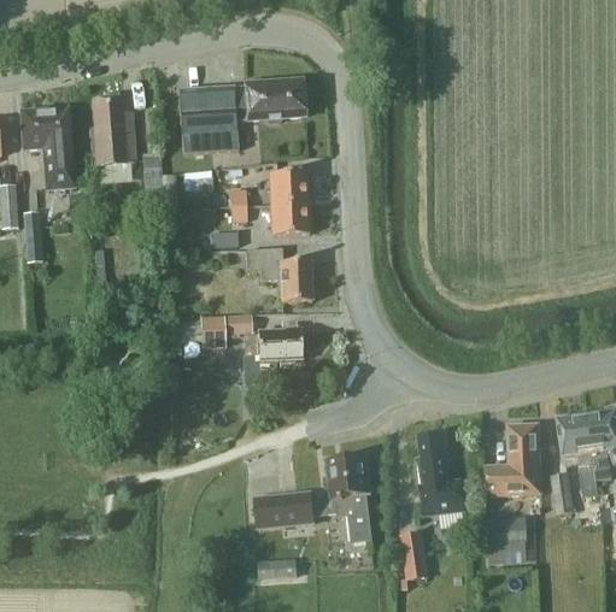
[(236,121),(264,118),(269,124),(280,124),(282,117),(305,116),(301,80),(246,83),(246,86),(179,90),(183,153),(239,149),(236,121)]
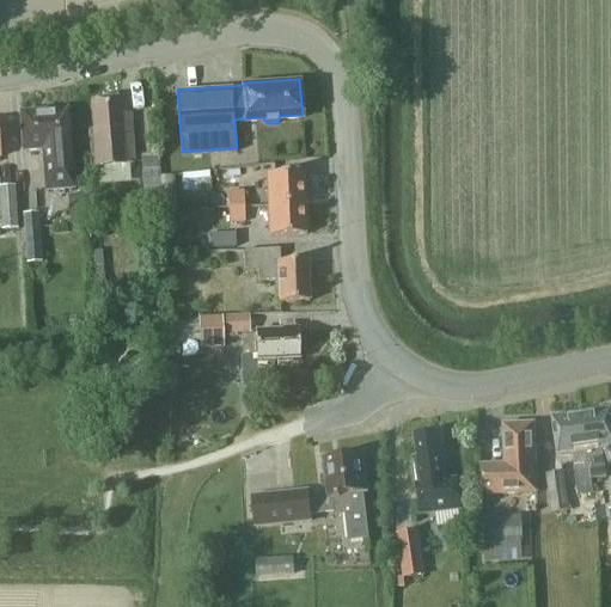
[(117,161),(135,160),(132,123),(122,123),(120,96),(91,98),(93,127),(89,127),(92,165),(117,163),(117,161)]
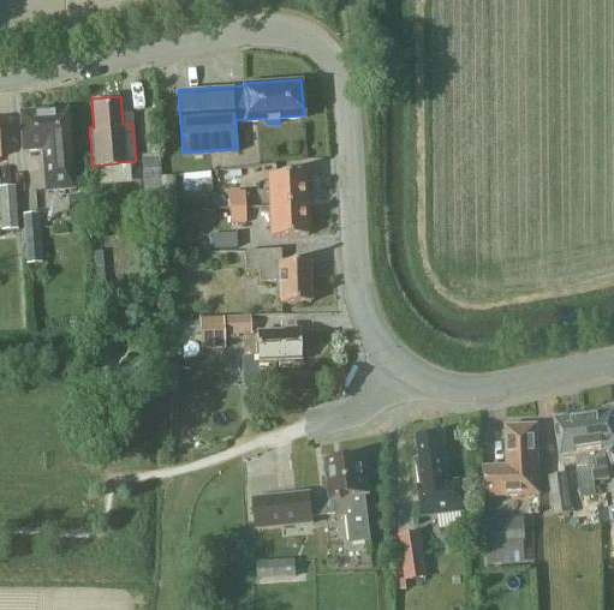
[(24,149),(43,148),(46,189),(73,186),(70,145),(71,145),(69,107),(21,111),(24,149)]
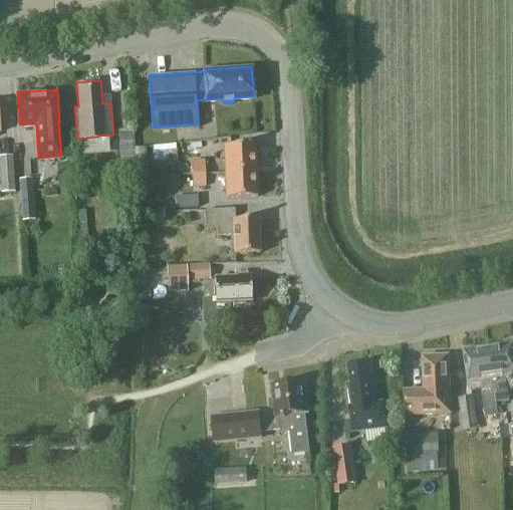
[(137,174),(134,128),(118,129),(121,174),(137,174)]
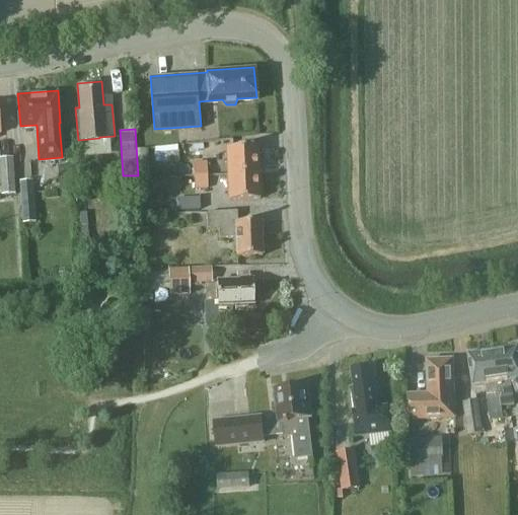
[(155,160),(178,159),(178,142),(154,145),(155,160)]
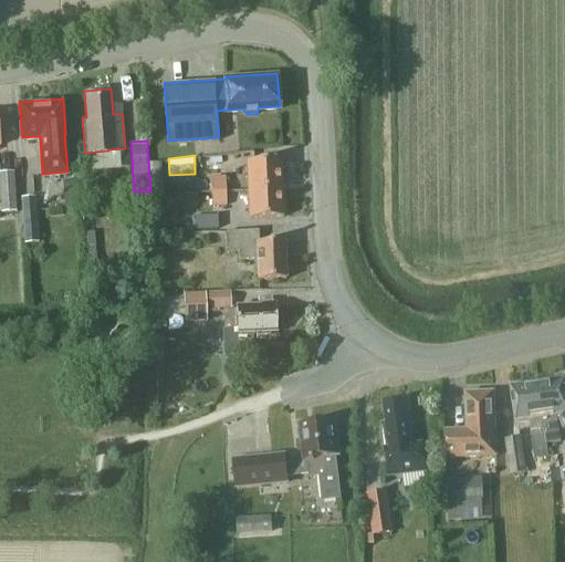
[(248,158),(249,187),(283,186),(282,157),(248,158)]
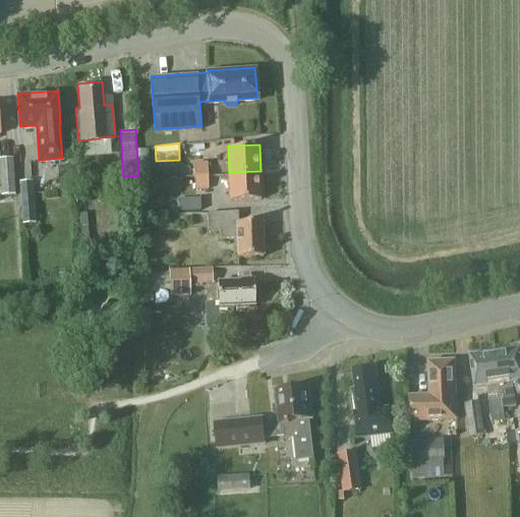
[(13,156),(0,156),(0,176),(1,193),(15,193),(13,156)]
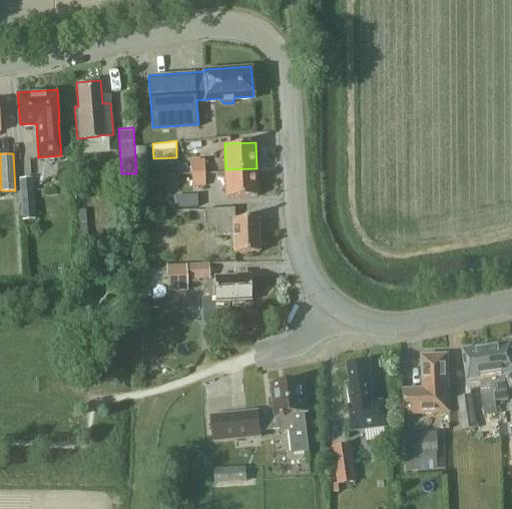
[(191,158),(192,171),(205,170),(204,158),(191,158)]
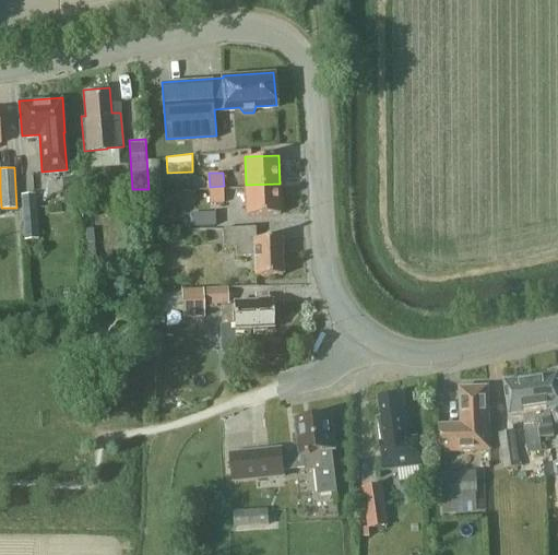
[(64,203),(80,201),(76,175),(62,176),(64,203)]
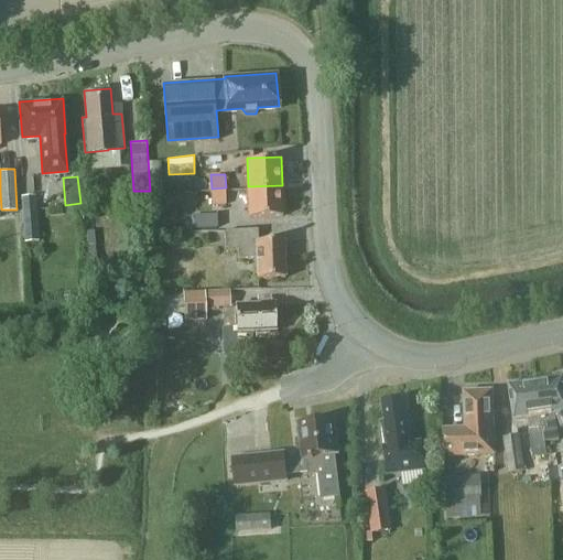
[(282,185),(248,186),(249,215),(283,214),(282,185)]
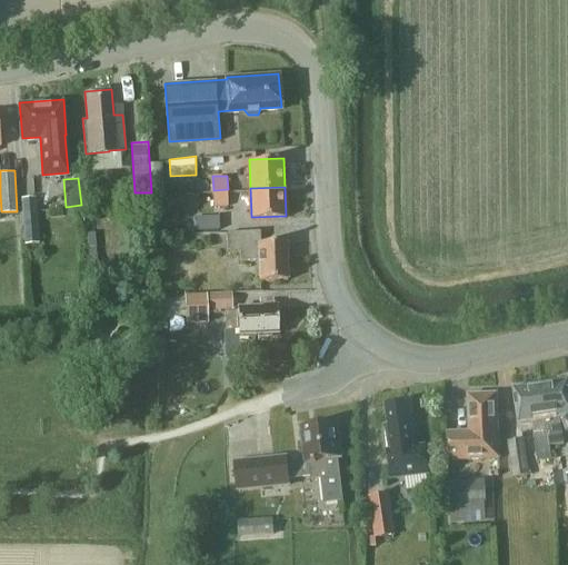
[(228,189),(213,190),(213,204),(228,204),(228,189)]
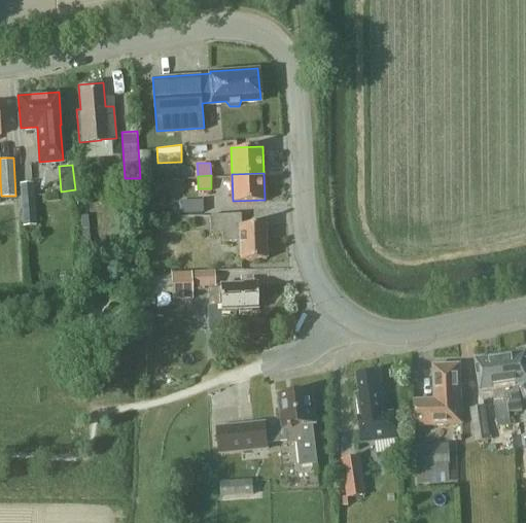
[(32,181),(20,182),(23,224),(36,223),(32,181)]
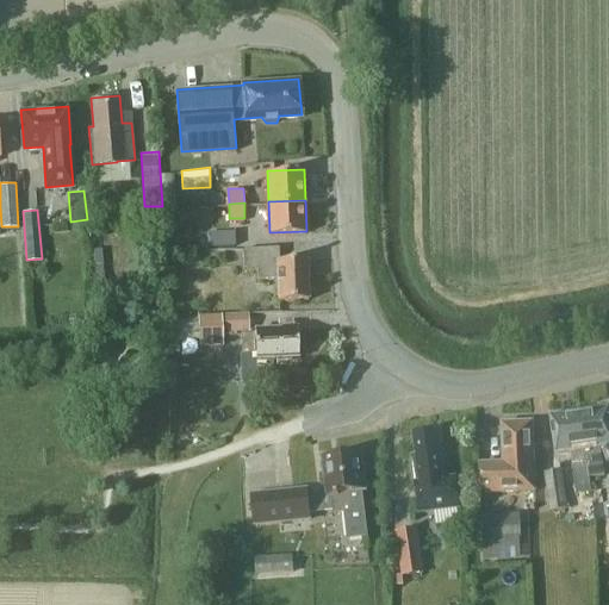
[(234,228),(207,230),(209,245),(235,243),(234,228)]
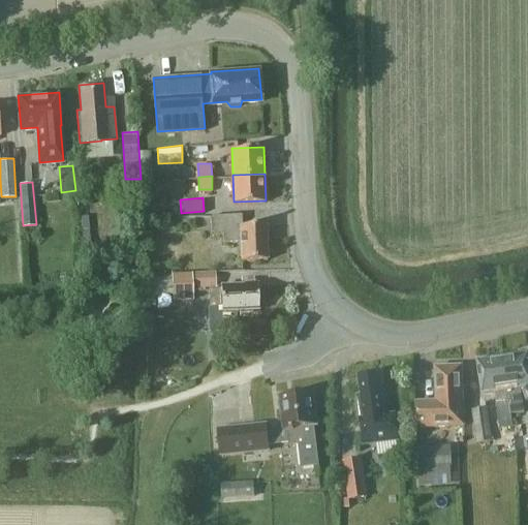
[(223,241),(242,240),(242,259),(268,258),(267,223),(242,224),(242,213),(211,215),(211,235),(222,234),(223,241)]
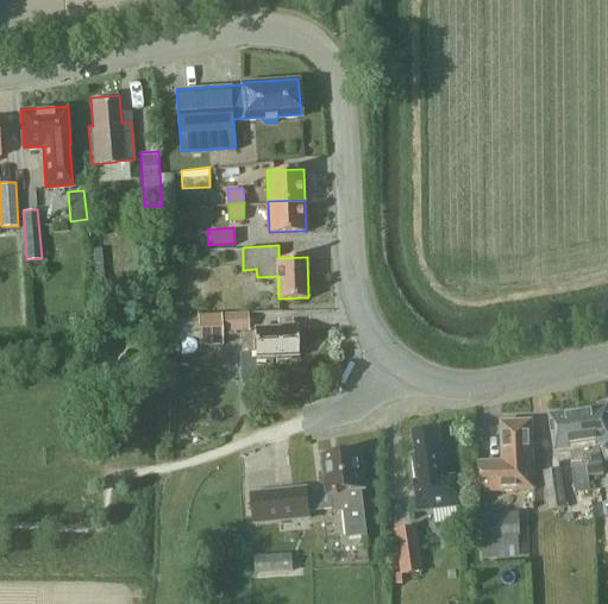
[(69,321),(88,320),(88,310),(68,312),(69,321)]
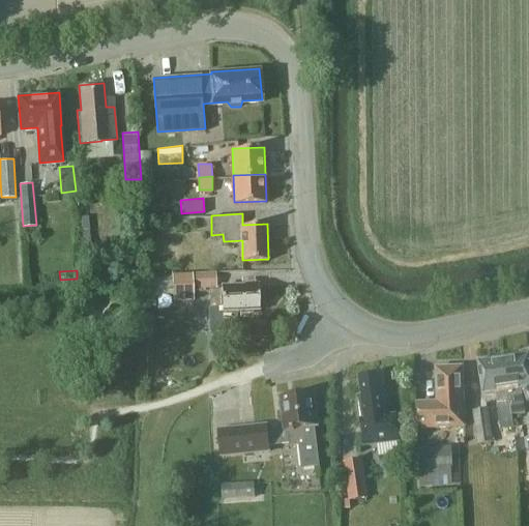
[(172,272),(173,298),(195,298),(194,290),(205,289),(205,288),(216,287),(216,270),(172,272)]
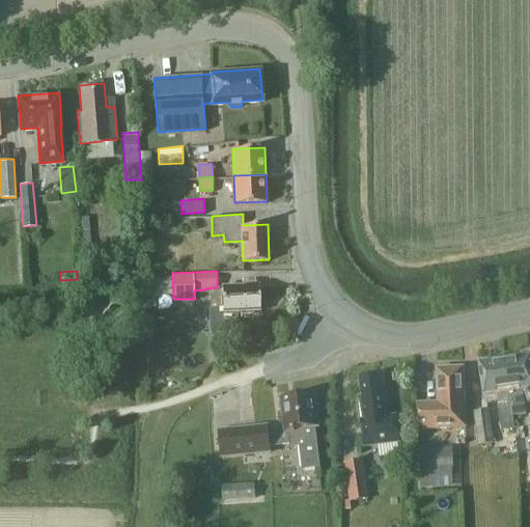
[(242,309),(260,309),(259,283),(222,285),(222,286),(222,288),(211,289),(212,307),(208,307),(210,333),(238,332),(236,310),(242,309)]
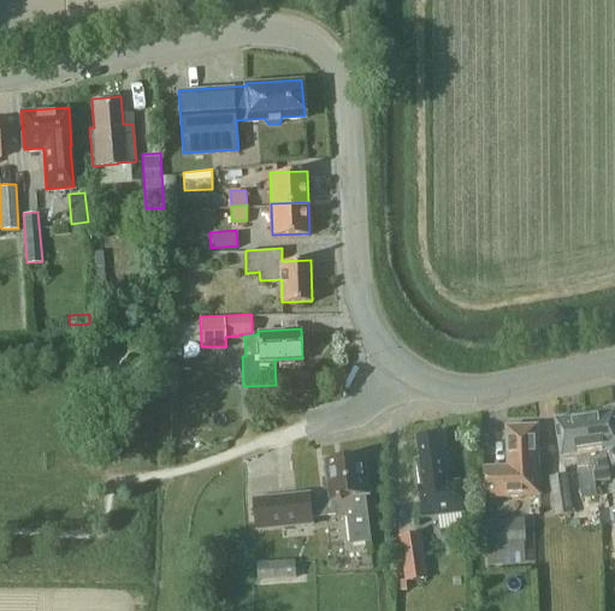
[(614,408),(586,413),(598,494),(613,492),(607,448),(614,445),(614,408)]
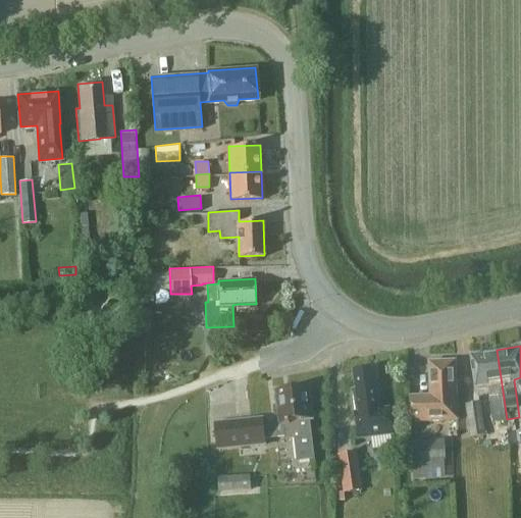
[(495,421),(507,419),(497,350),(472,354),(476,384),(489,382),(495,421)]
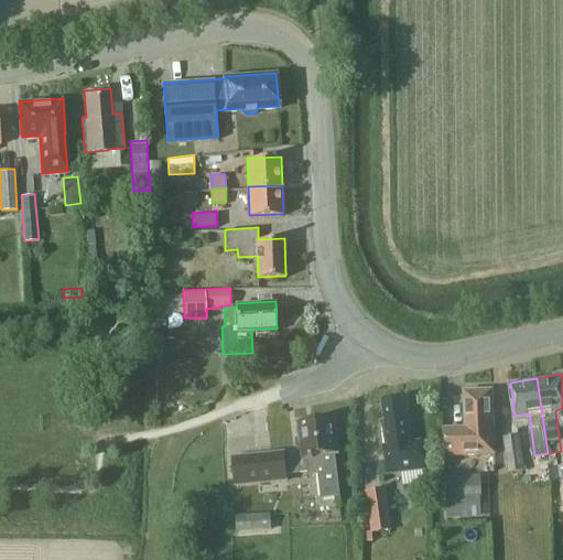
[(446,454),(496,451),(494,388),(465,389),(466,424),(445,426),(446,454)]
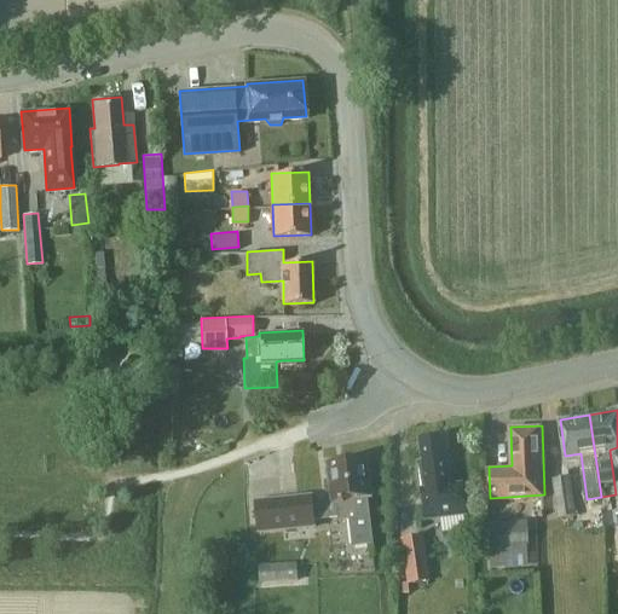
[(444,435),(421,439),(423,458),(419,459),(423,493),(425,493),(428,517),(467,513),(463,481),(452,482),(450,461),(448,462),(444,435)]
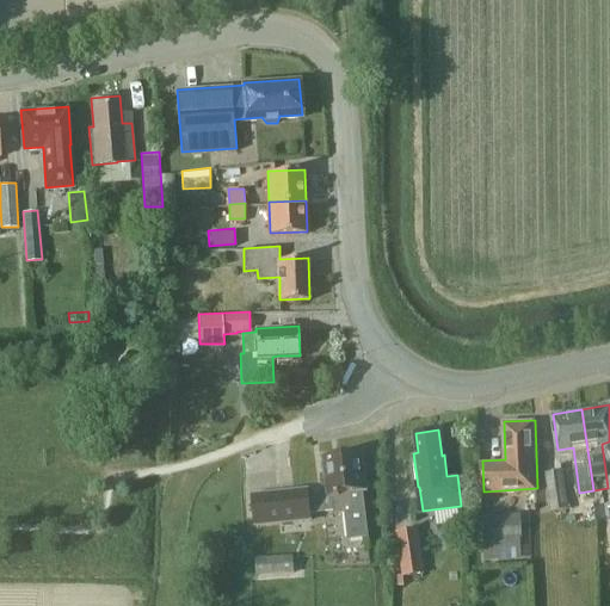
[(328,494),(309,495),(308,487),(252,493),(254,523),(312,517),(310,511),(336,508),(336,511),(345,509),(349,537),(368,535),(363,488),(364,488),(359,450),(328,453),(330,465),(325,465),(326,475),(328,494)]
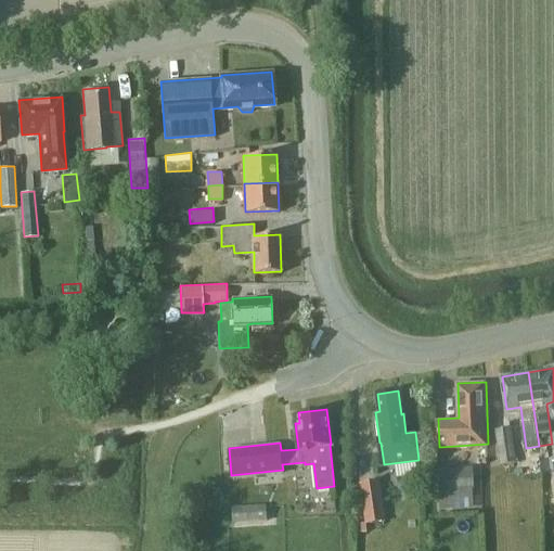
[(495,427),(501,462),(518,460),(513,425),(495,427)]
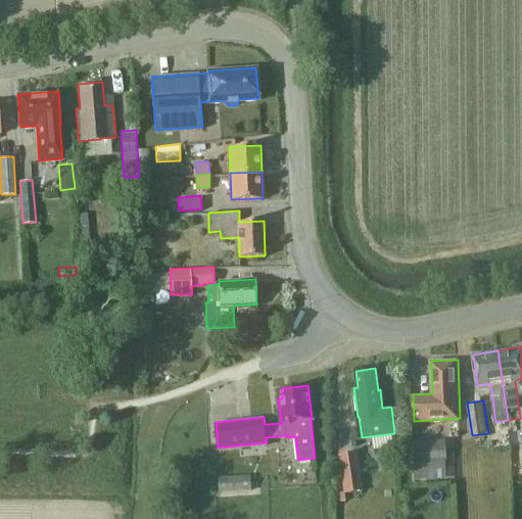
[(446,437),(413,438),(414,463),(420,463),(421,479),(427,478),(427,480),(446,479),(445,462),(447,462),(446,437)]
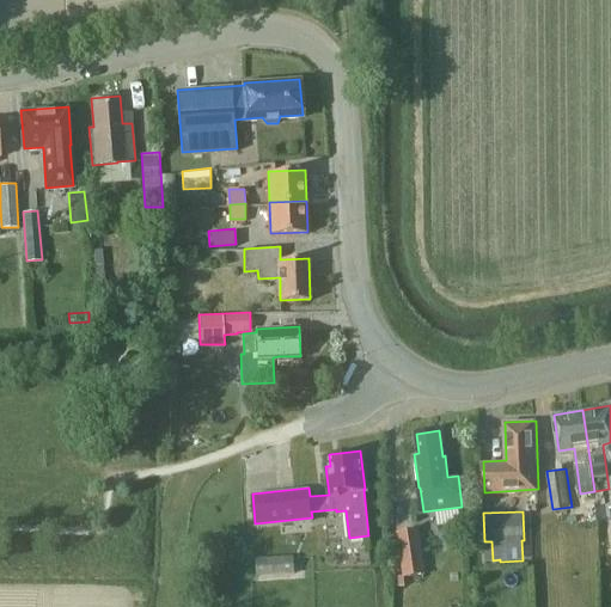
[(427,570),(420,526),(397,529),(404,574),(427,570)]
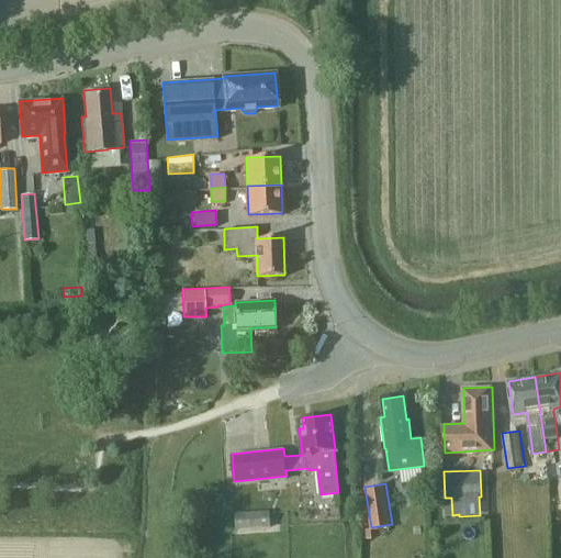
[(270,508),(235,510),(237,526),(271,524),(270,508)]
